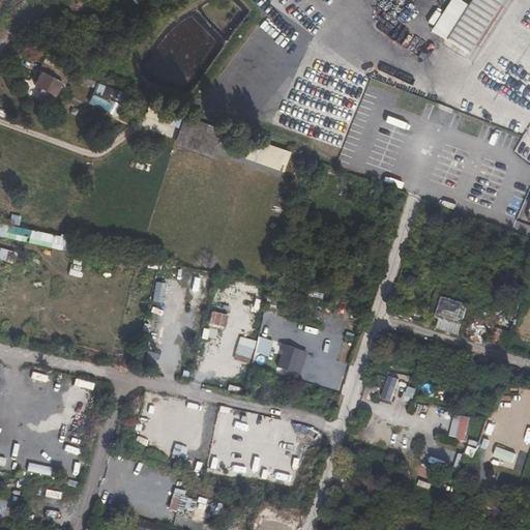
[(449,0),(430,31),(444,40),(467,4),(460,0),(449,0)]
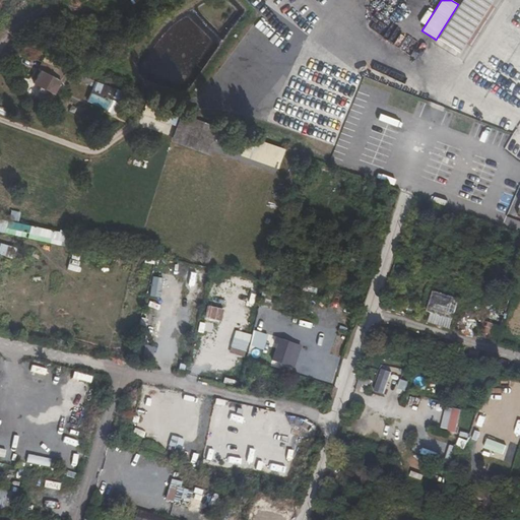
[(461,0),(458,4),(436,40),(457,53),(492,0),(461,0)]
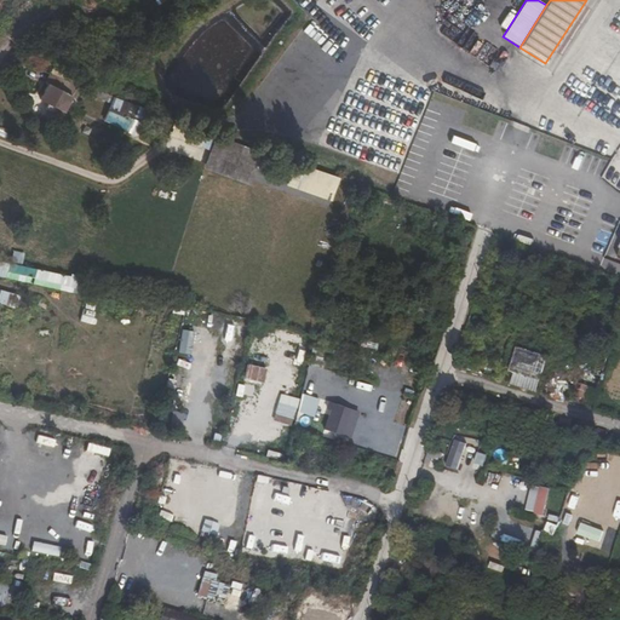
[(85,86),(50,74),(45,82),(47,85),(39,99),(47,104),(44,110),(53,115),(56,110),(63,113),(70,97),(75,99),(79,91),(87,95),(90,89),(85,86)]
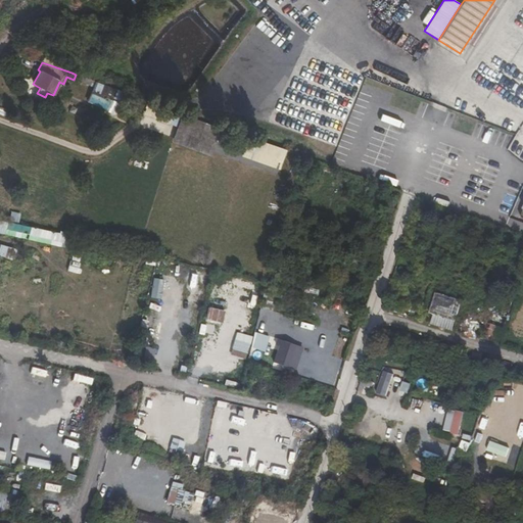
[(95,82),(76,75),(73,80),(93,87),(95,82)]
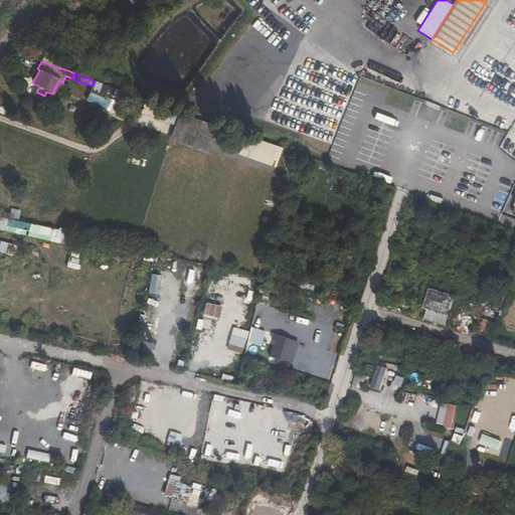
[(122,106),(126,93),(94,80),(92,86),(87,100),(98,104),(97,107),(108,111),(109,107),(114,108),(115,104),(122,106)]
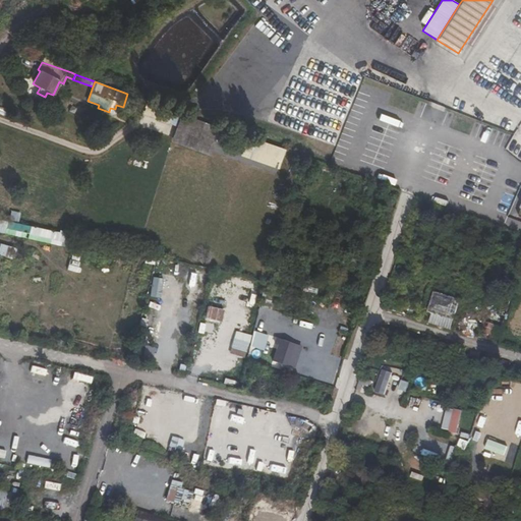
[(176,127),(178,122),(147,110),(145,116),(176,127)]
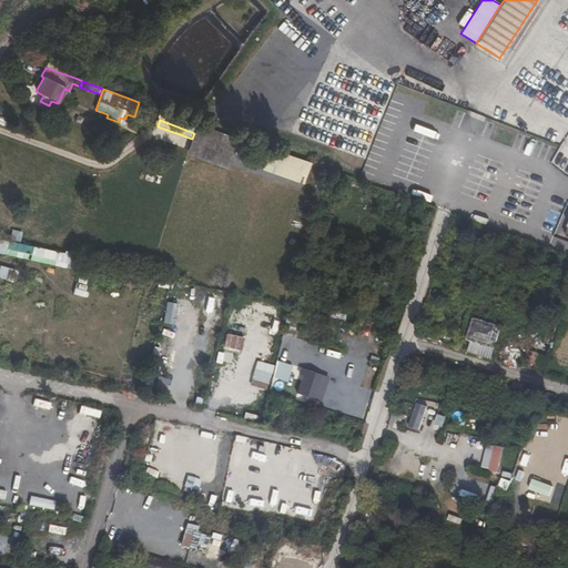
[(192,139),(186,154),(225,169),(237,138),(209,127),(196,123),(194,133),(192,139)]
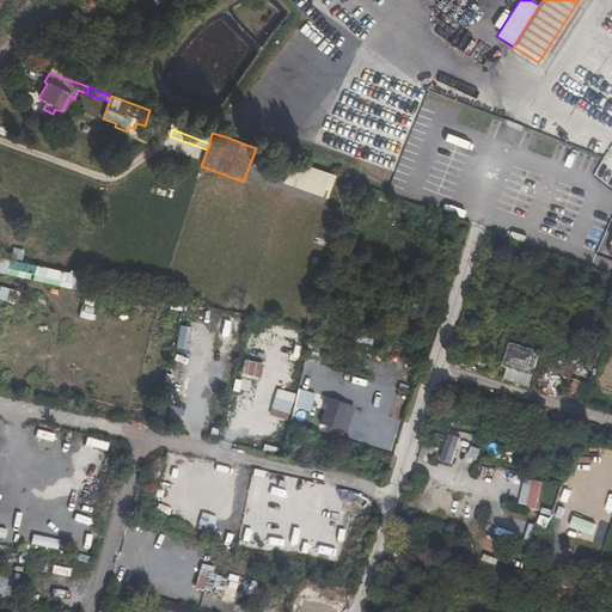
[(258,148),(256,148),(243,182),(246,183),(258,148)]
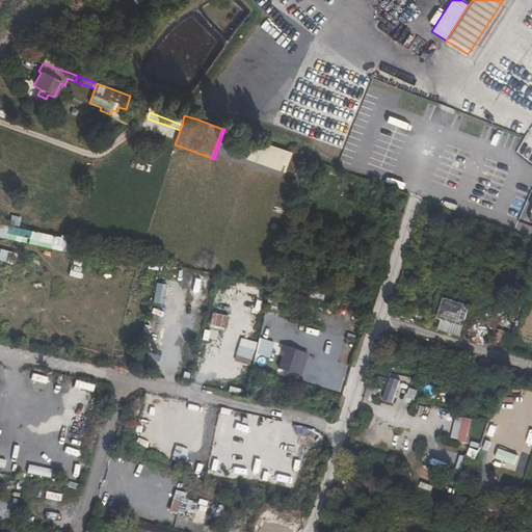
[(290,153),(251,139),(243,159),(283,174),(290,153)]
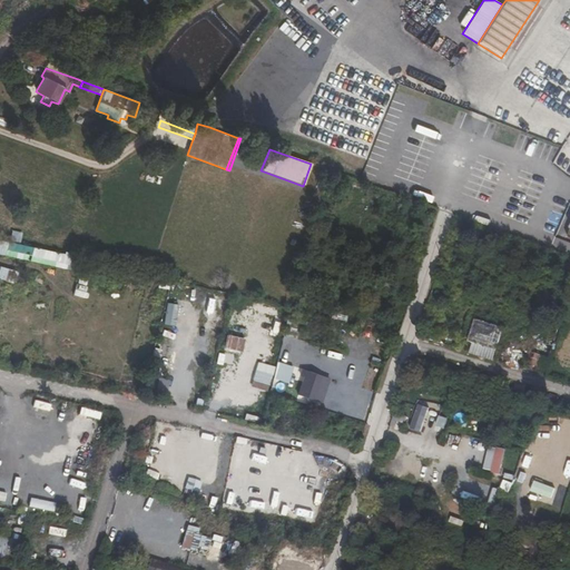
[(12,231),(10,241),(20,243),(22,233),(12,231)]
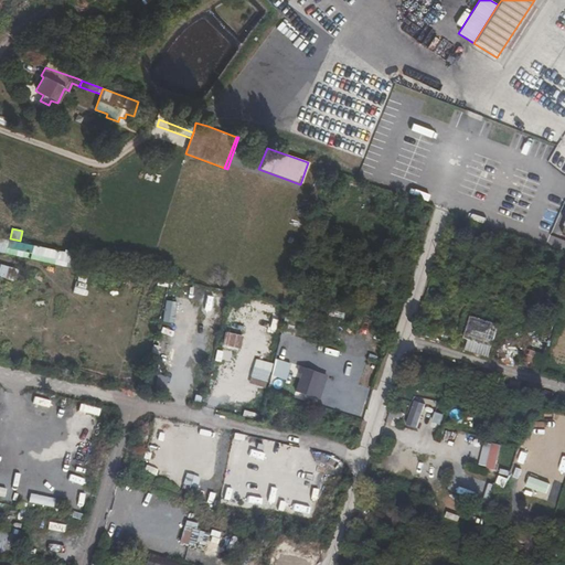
[(59,251),(8,238),(4,253),(54,264),(55,260),(56,260),(59,251)]
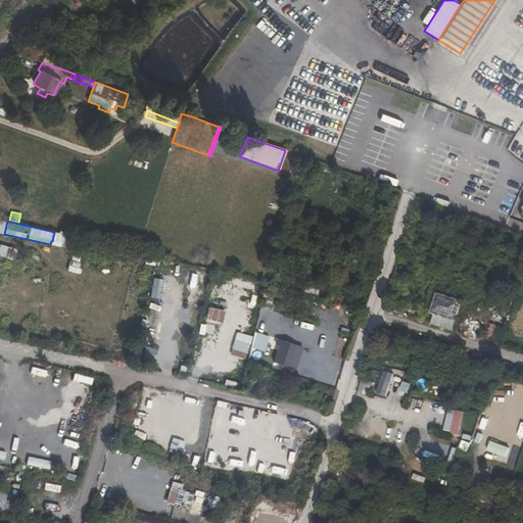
[(78,274),(82,258),(72,255),(67,271),(78,274)]
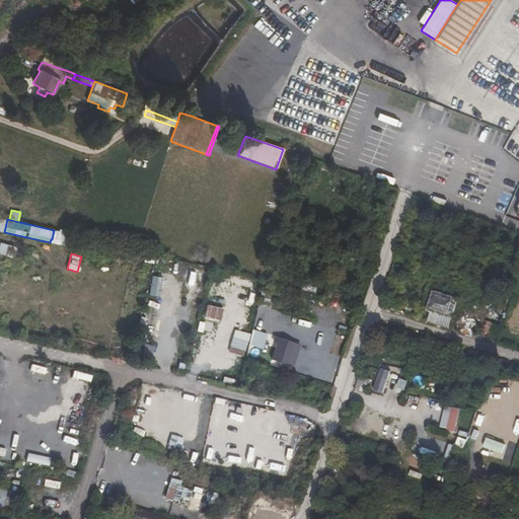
[(168,263),(167,270),(180,272),(181,265),(168,263)]
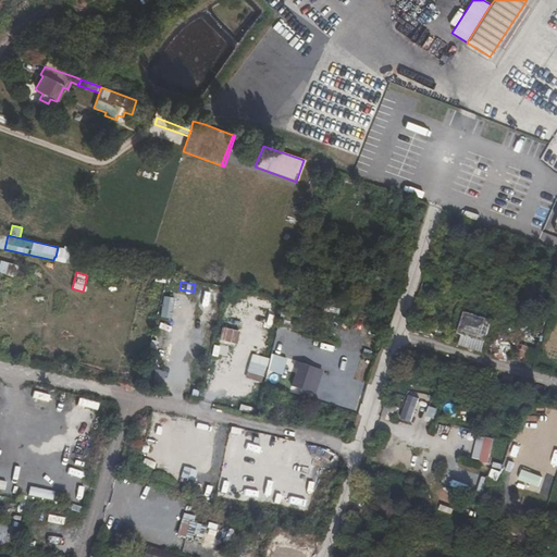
[(163,296),(161,317),(170,318),(172,297),(163,296)]
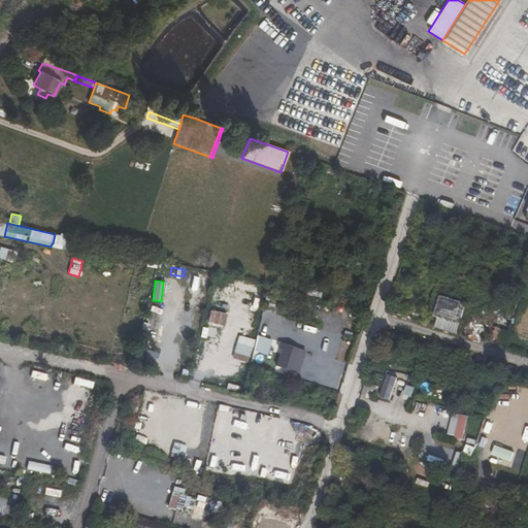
[(434,316),(438,318),(436,327),(457,333),(466,304),(441,296),(434,316)]
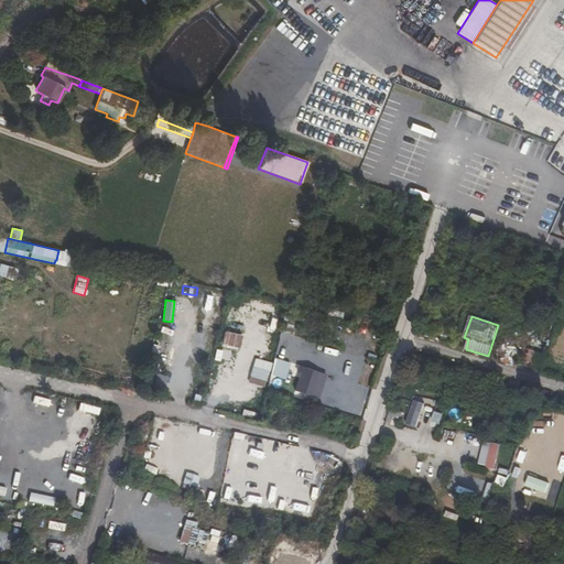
[(532,317),(517,366),(541,373),(556,325),(532,317)]
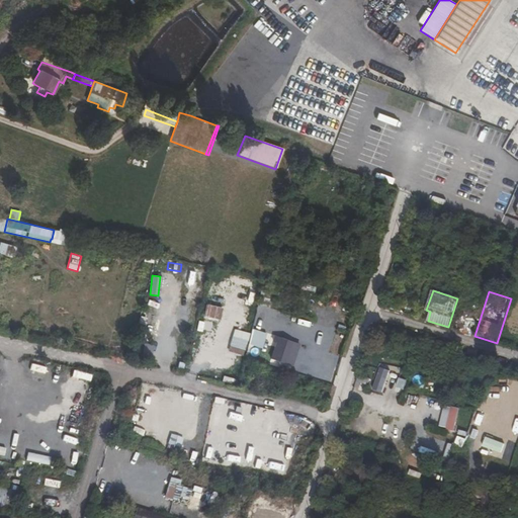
[(205,305),(203,315),(219,319),(222,309),(205,305)]
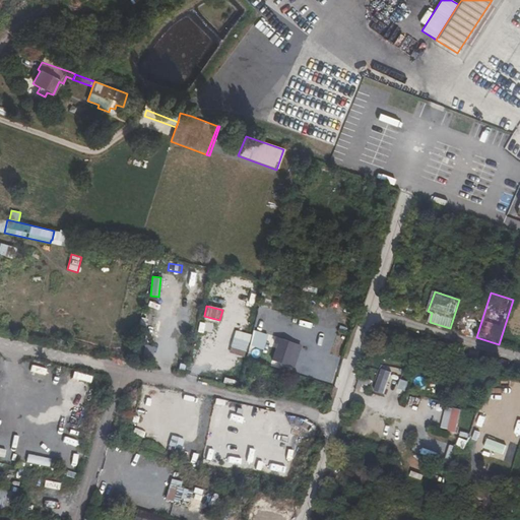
[(203,332),(214,333),(215,323),(204,322),(203,332)]
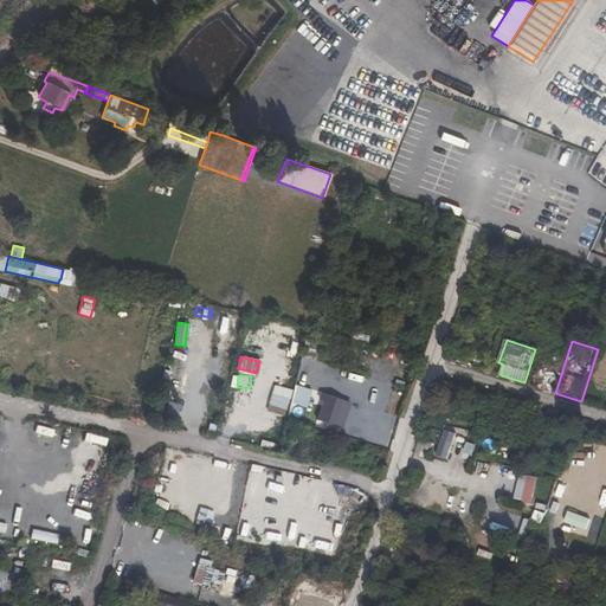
[(274,392),(291,397),(294,386),(276,381),(274,392)]
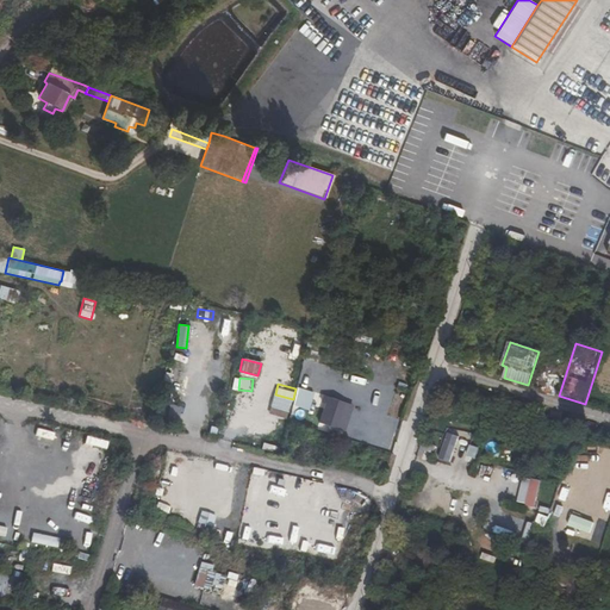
[(313,392),(296,387),(296,388),(293,399),(292,406),(307,411),(313,392)]
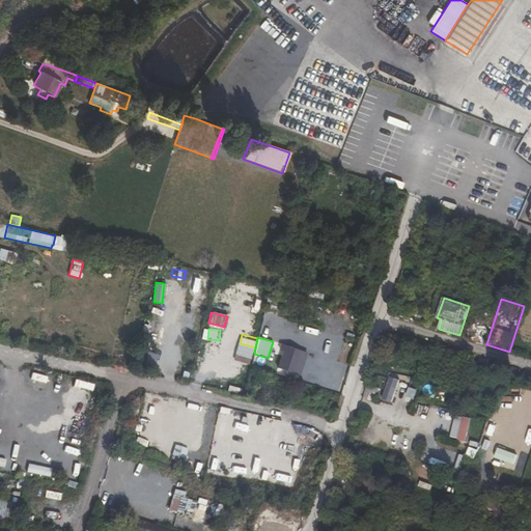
[(238,344),(234,360),(250,363),(253,348),(238,344)]
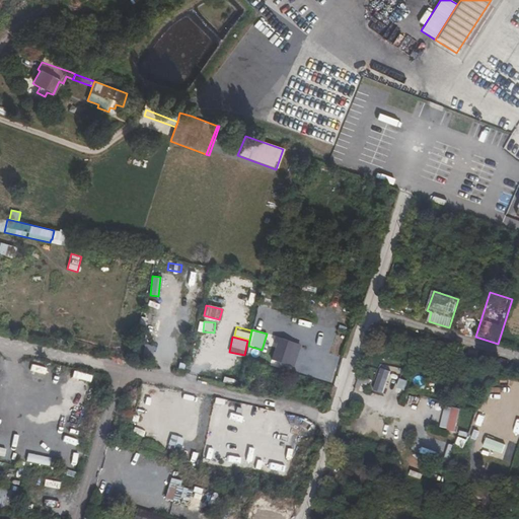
[(293,343),(278,338),(271,360),(286,364),(293,343)]
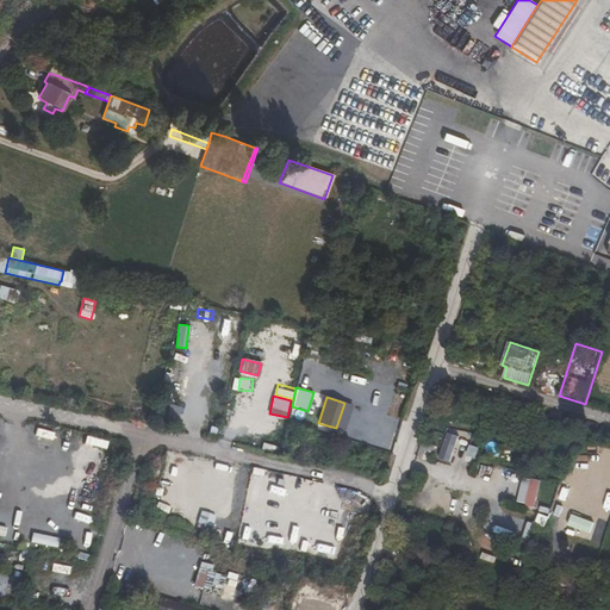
[(353,405),(344,403),(336,428),(344,431),(353,405)]
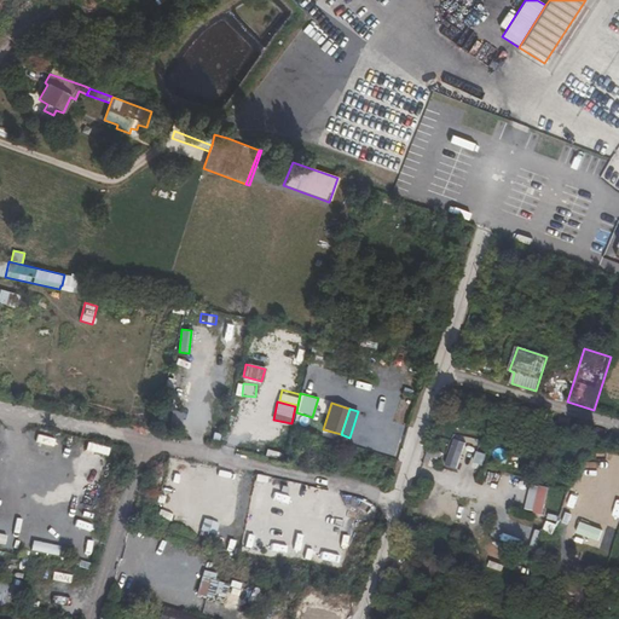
[(464,443),(453,439),(445,466),(456,469),(464,443)]
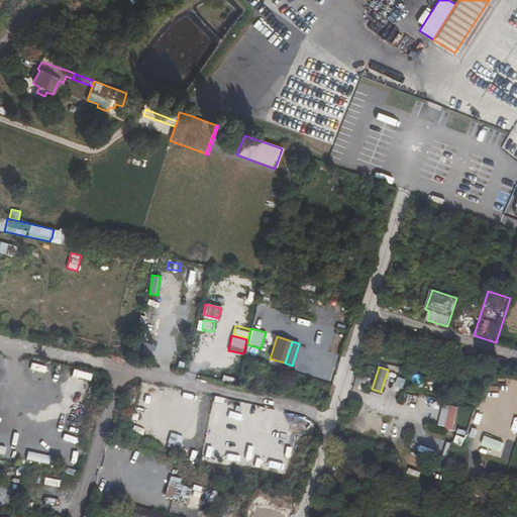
[(404,389),(407,380),(399,378),(396,387),(404,389)]
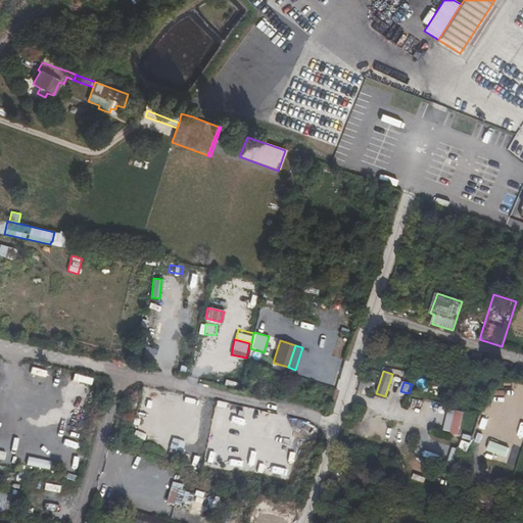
[(444,430),(450,431),(455,412),(448,410),(444,430)]
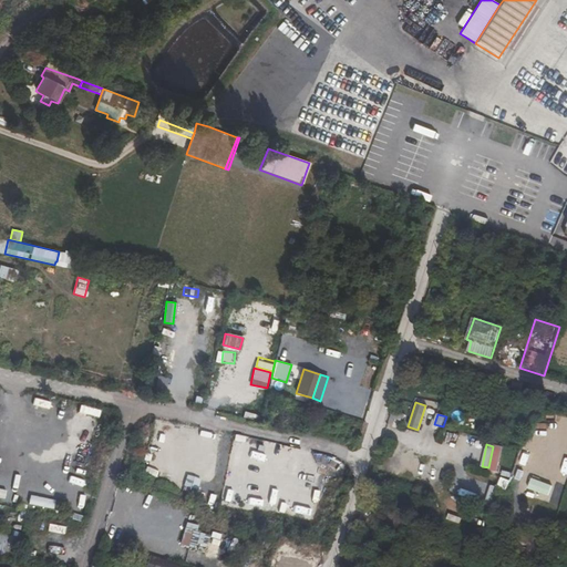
[(488,467),(488,470),(496,472),(502,446),(494,444),(493,446),(488,467)]
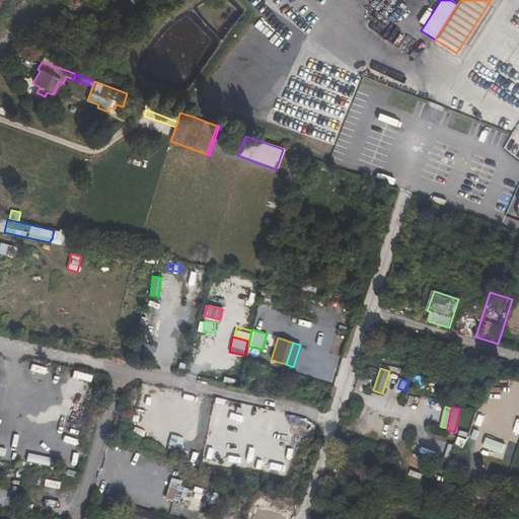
[(504,452),(506,443),(476,437),(474,446),(504,452)]
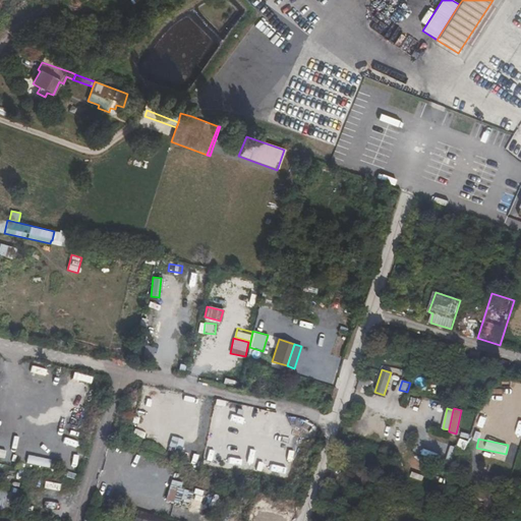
[(422,456),(438,462),(443,447),(427,442),(422,456)]
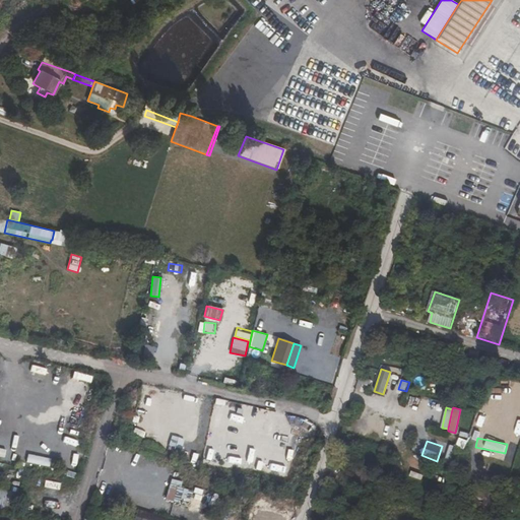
[(450,444),(445,458),(452,461),(456,447),(450,444)]
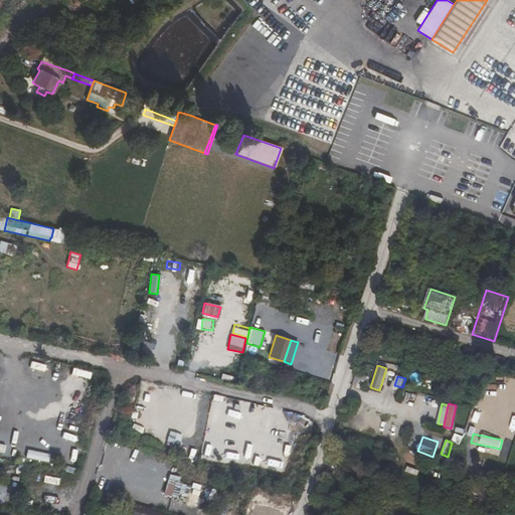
[(0,484),(0,505),(16,509),(23,465),(11,463),(7,486),(0,484)]
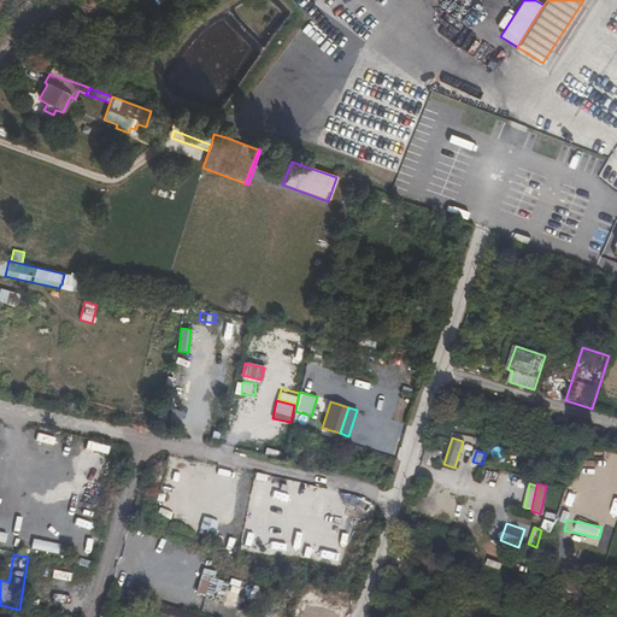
[(198,616),(162,605),(157,616),(198,616)]
